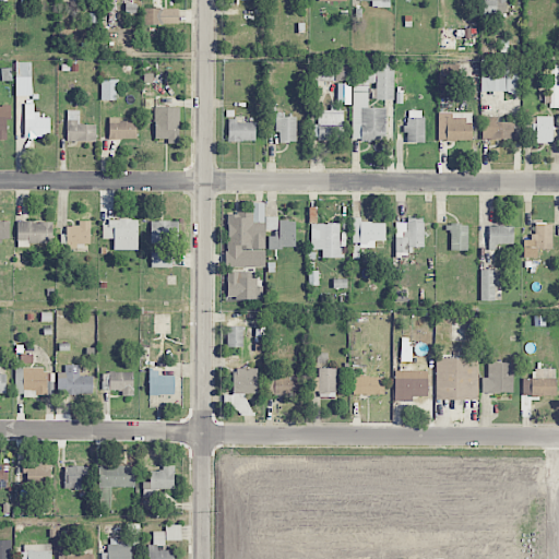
[(483,0),(484,14),(506,13),(506,0),(483,0)]
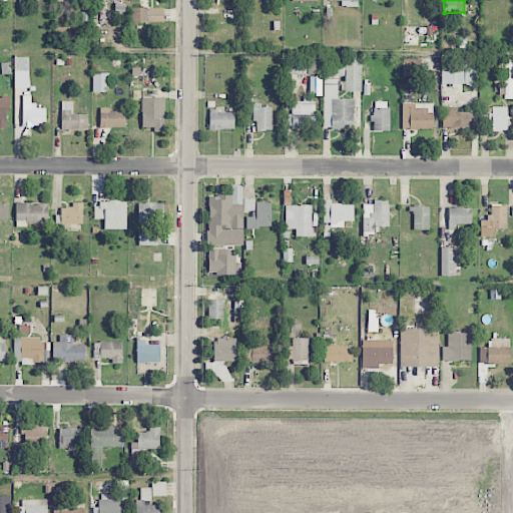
[(163,7),(131,8),(132,22),(163,22),(163,7)]
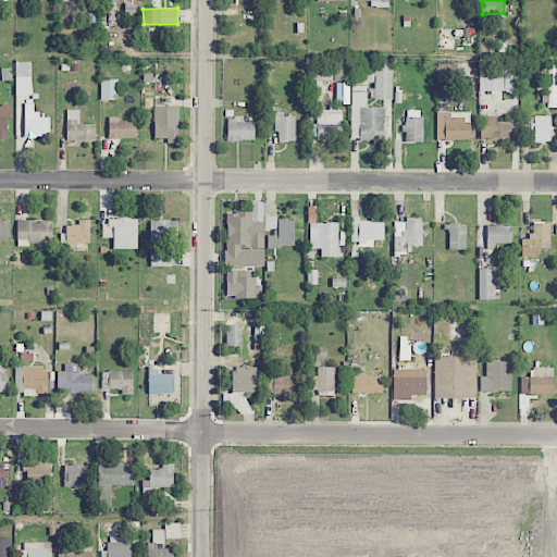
[(393,63),(374,62),(374,99),(392,99),(393,63)]
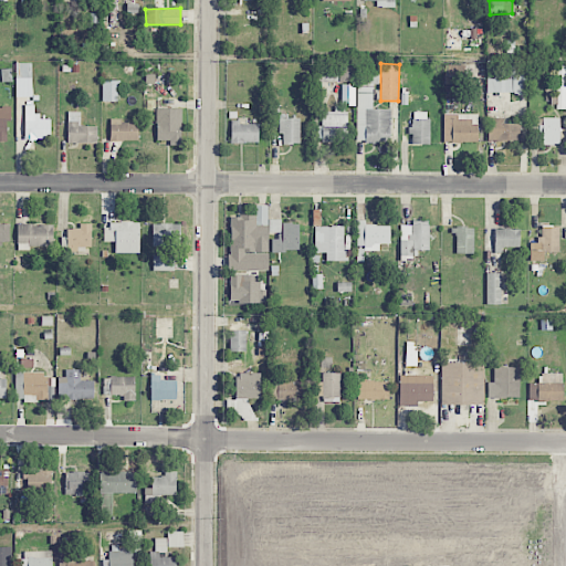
[(488,94),(528,92),(527,65),(514,66),(514,71),(499,71),(500,79),(486,79),(488,94)]
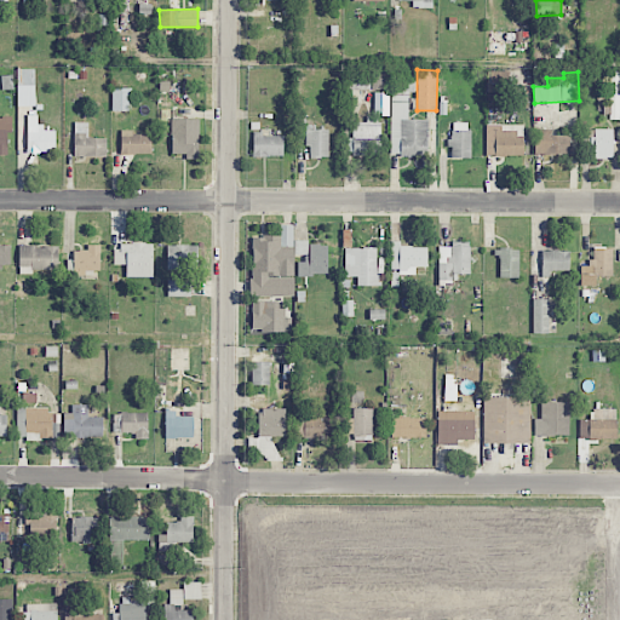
[(409,92),(415,92),(415,73),(391,73),(390,155),(426,156),(428,120),(408,119),(409,92)]
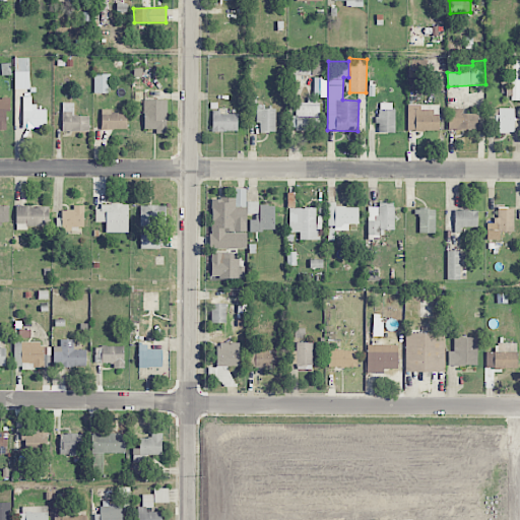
[(519,101),(519,61),(512,61),(511,101),(519,101)]
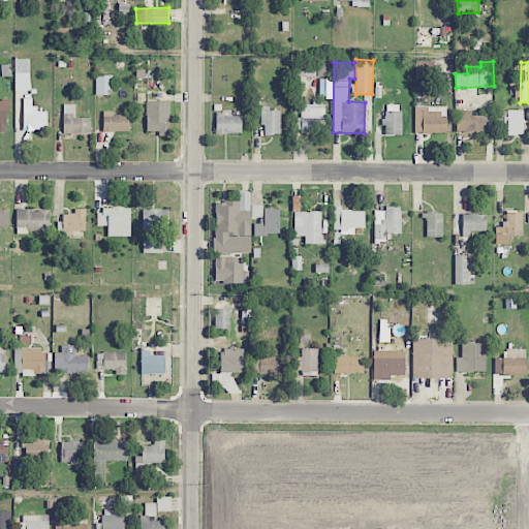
[(95,95),(113,94),(113,74),(95,75),(95,95)]
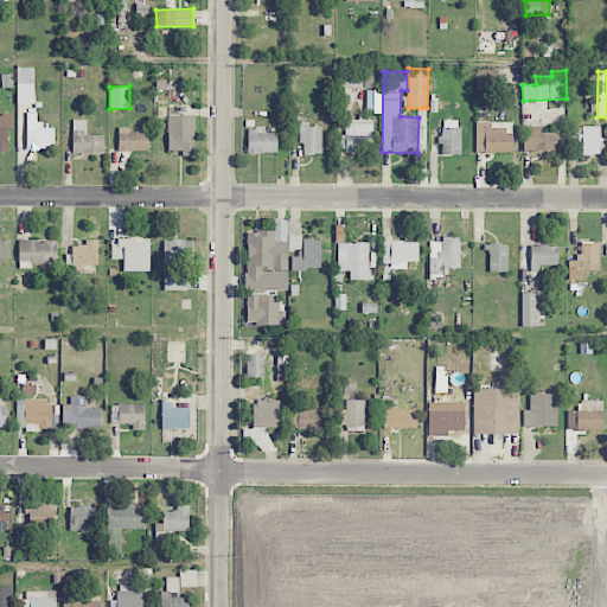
[(27,113),(26,148),(53,149),(53,126),(37,126),(37,113),(27,113)]
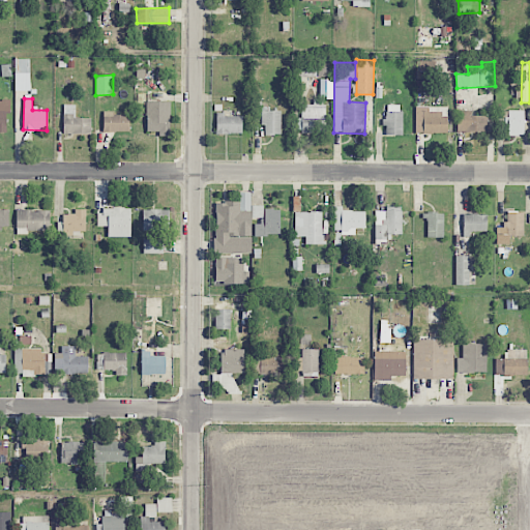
[(0,134),(5,134),(6,111),(10,111),(10,100),(0,99),(0,134)]
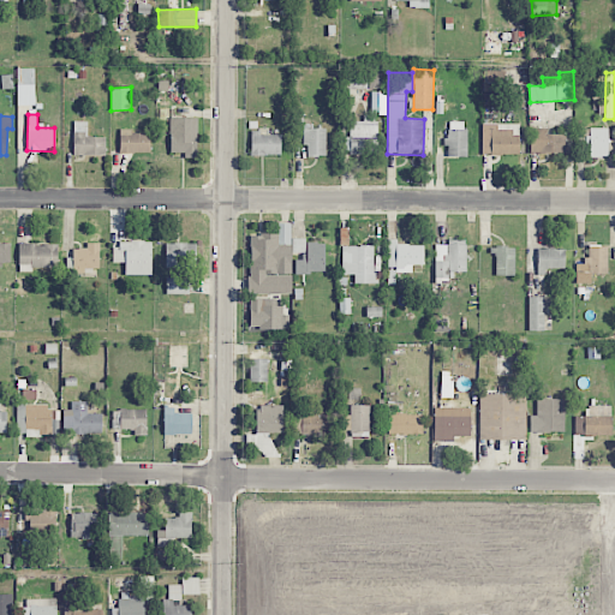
[(377,154),(378,115),(364,115),(364,121),(351,121),(350,154),(377,154)]
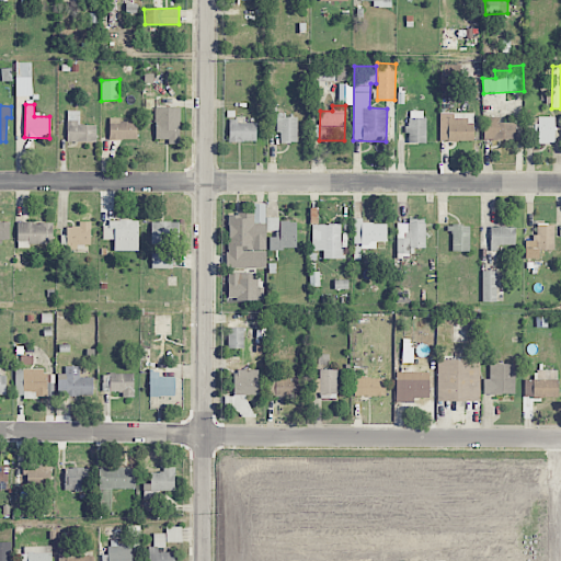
[(179,107),(155,107),(156,139),(168,139),(168,145),(180,144),(179,107)]
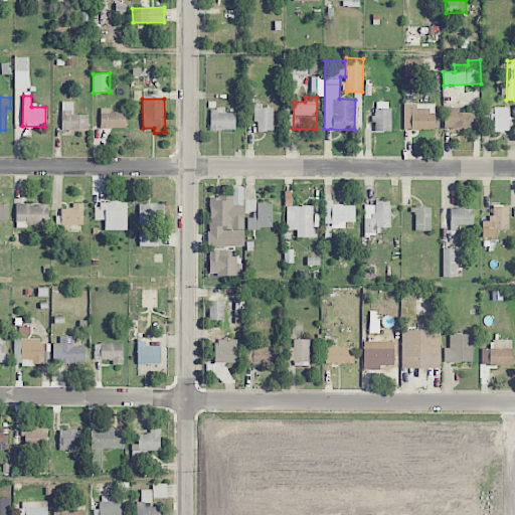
[(89,115),(73,115),(73,102),(62,102),(61,130),(88,130),(89,115)]
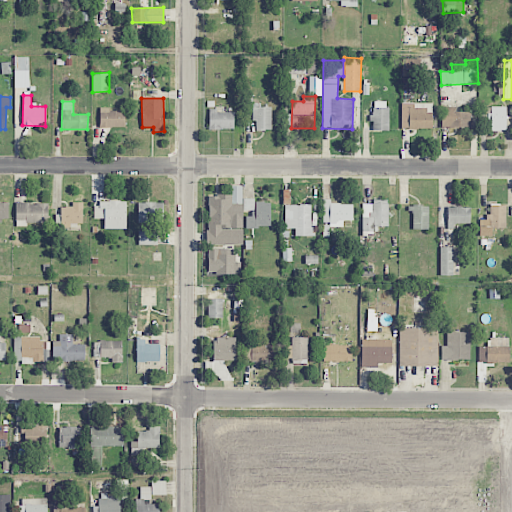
[(388,130),(388,101),(371,101),(371,130),(388,130)]
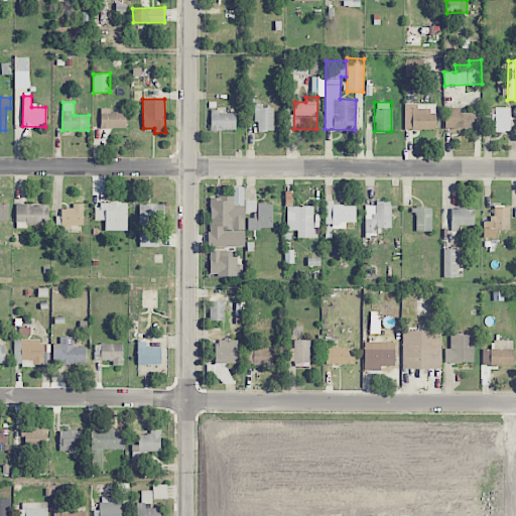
[(435,103),(405,104),(405,130),(435,129),(435,103)]
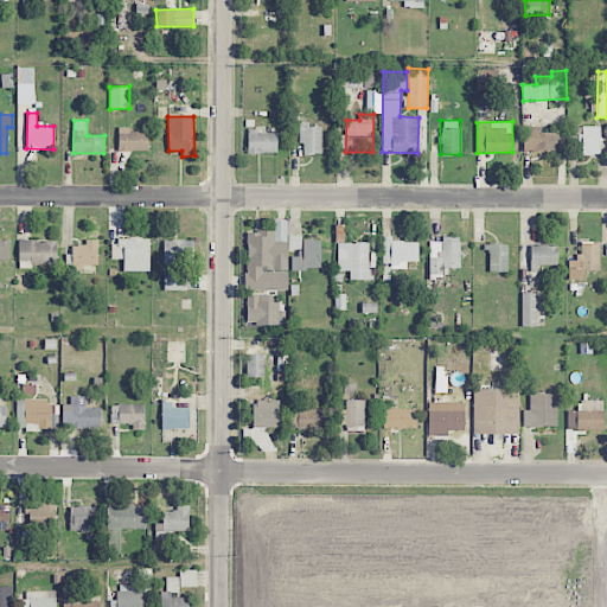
[(304,154),(323,154),(321,125),(299,125),(300,145),(304,145),(304,154)]
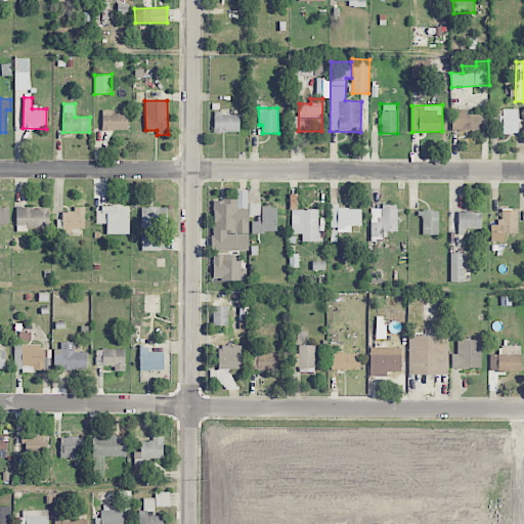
[(466,114),(465,108),(451,110),(451,131),(482,130),(482,114),(466,114)]
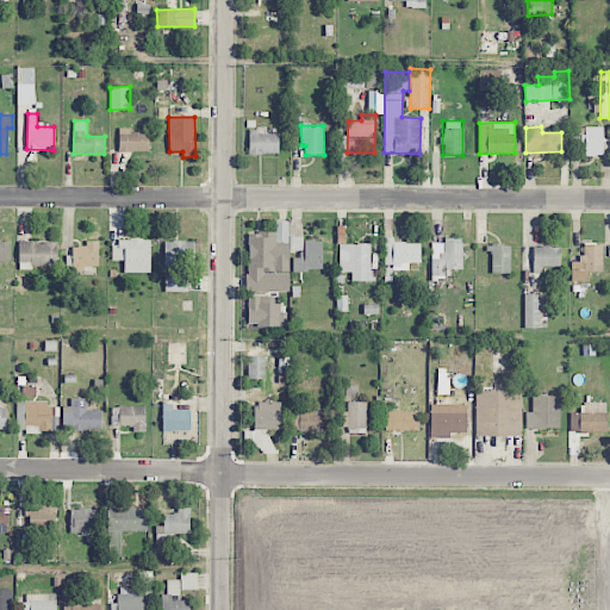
[(603,126),(585,128),(585,156),(603,155),(603,126)]
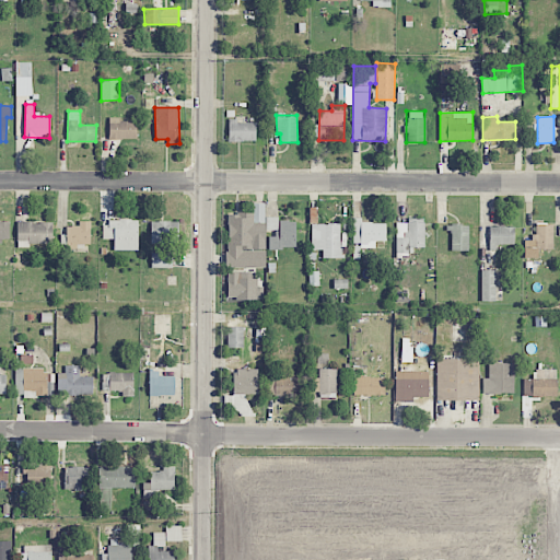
[(108,139),(137,139),(137,119),(109,119),(108,139)]
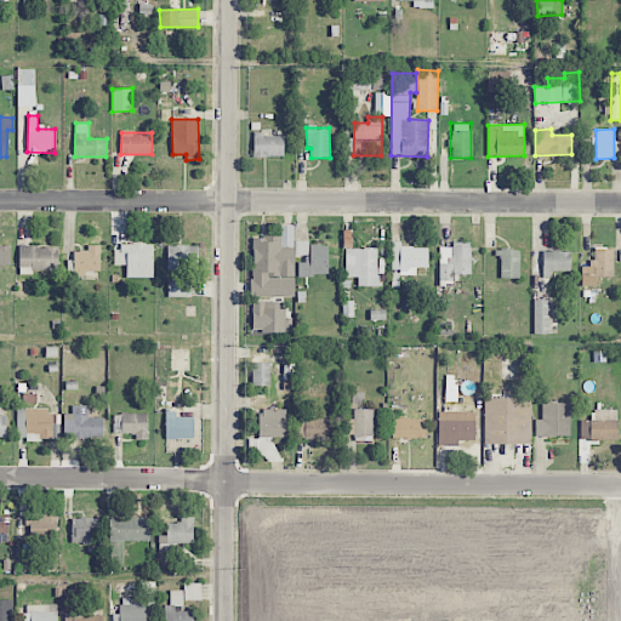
[(283,135),(254,135),(254,157),(284,157),(283,135)]
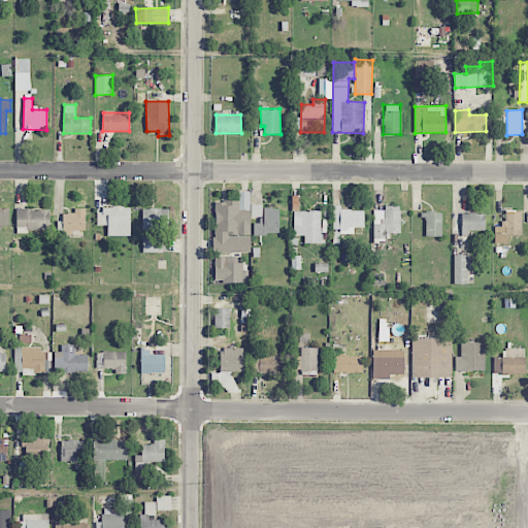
[(251,253),(251,235),(250,235),(251,191),(238,191),(238,201),(213,201),(213,253),(251,253)]
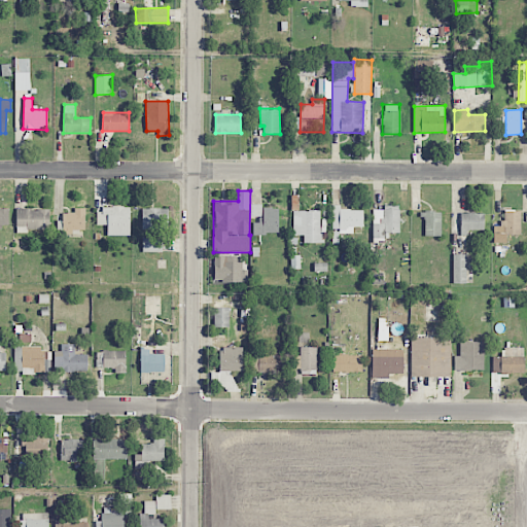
[(399,233),(399,206),(383,205),(383,210),(373,209),(373,238),(388,239),(388,233),(399,233)]
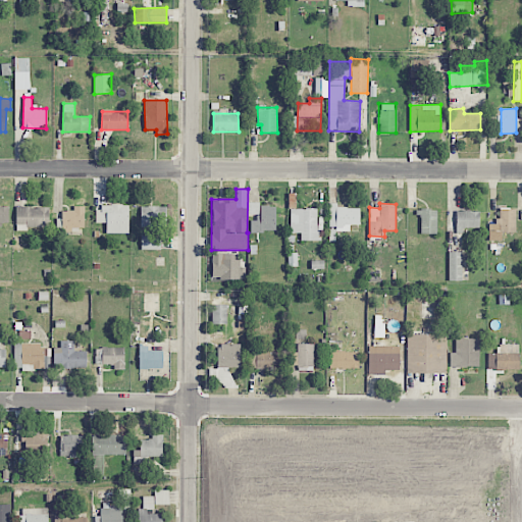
[(275,204),(248,205),(248,217),(250,217),(251,231),(275,231),(275,204)]
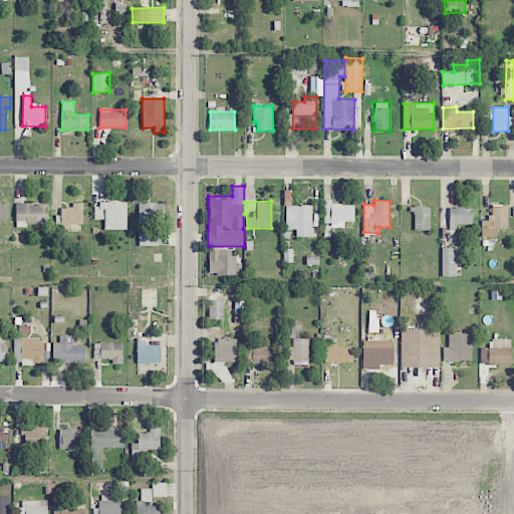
[(0,203),(0,221),(8,222),(8,203),(0,203)]
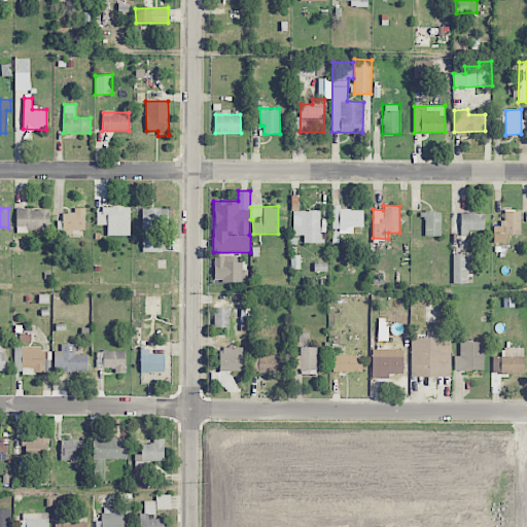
[(85,208),(74,208),(73,213),(62,213),(62,235),(72,235),(72,230),(84,231),(85,208)]
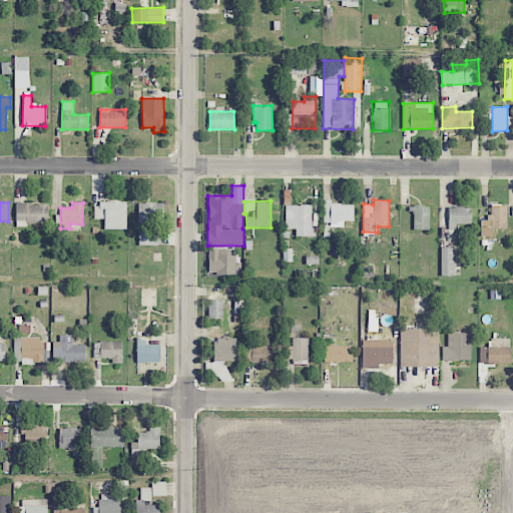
[(94,219),(104,218),(104,229),(126,229),(126,202),(94,202),(94,219)]
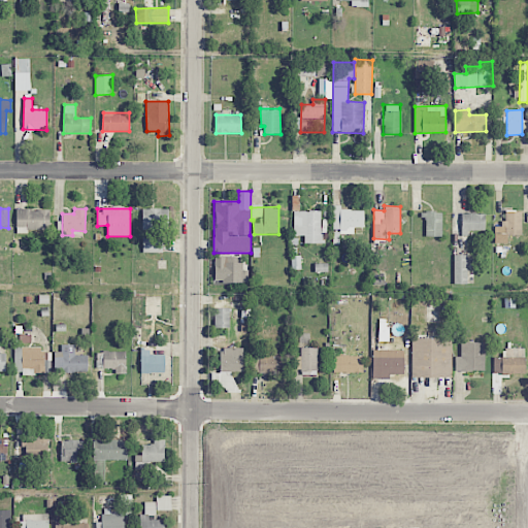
[(142,231),(168,230),(168,208),(142,208),(142,231)]
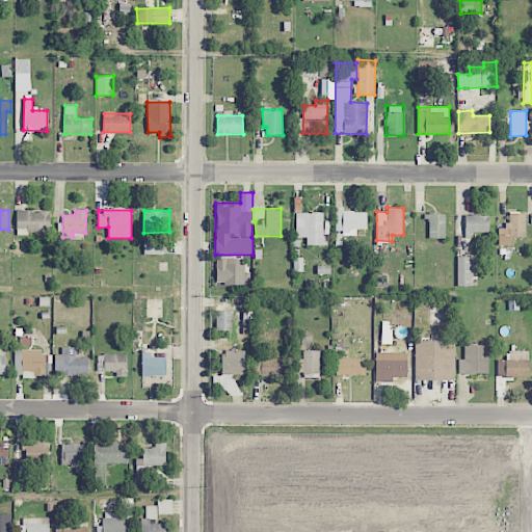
[(366,210),(336,210),(336,235),(356,234),(356,230),(367,229),(366,210)]
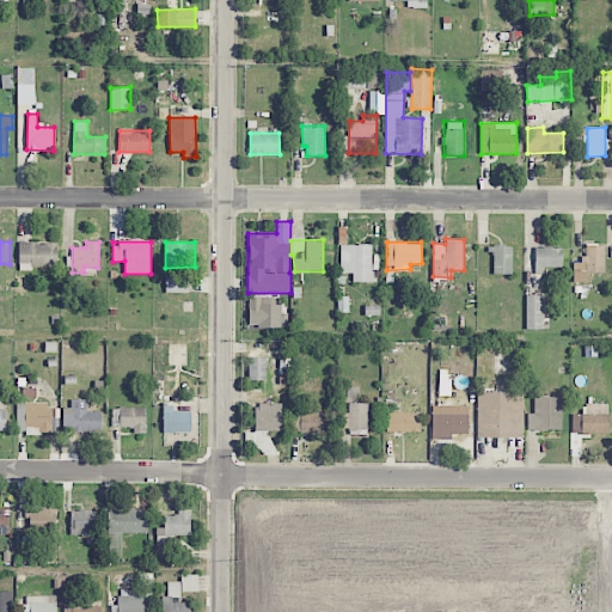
[(57,243),(19,243),(18,268),(57,268),(57,243)]
